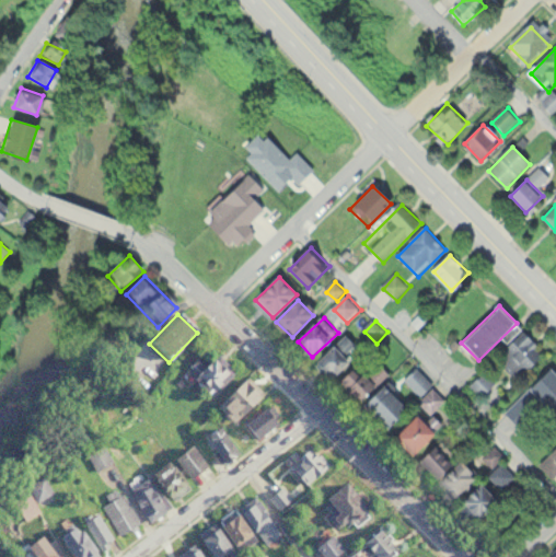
[(520,380),(547,354),(526,333),(500,359),(520,380)]
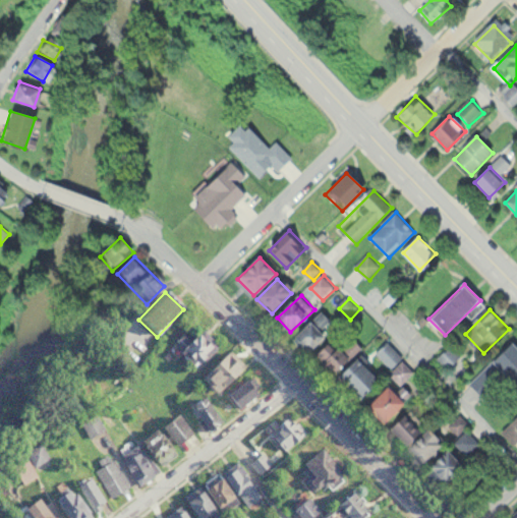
[(336,327),(323,312),(294,339),(306,353),(336,327)]
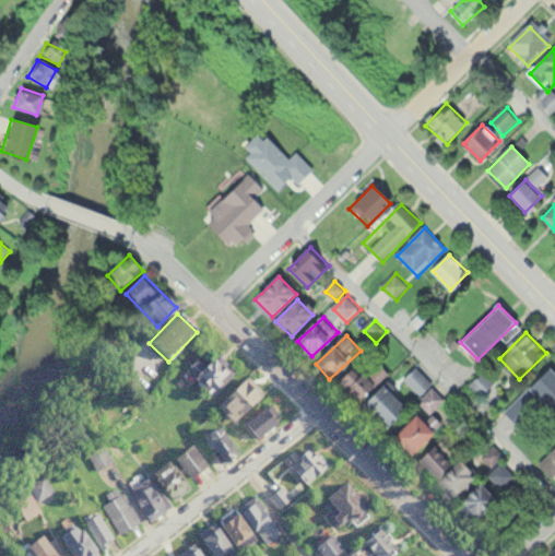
[(190,377),(207,398),(231,379),(214,358),(190,377)]
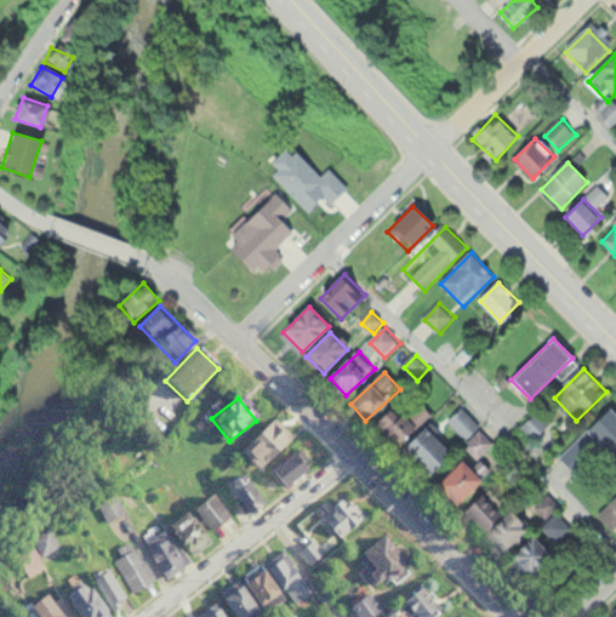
[(394,447),(416,428),(395,405),(374,424),(394,447)]
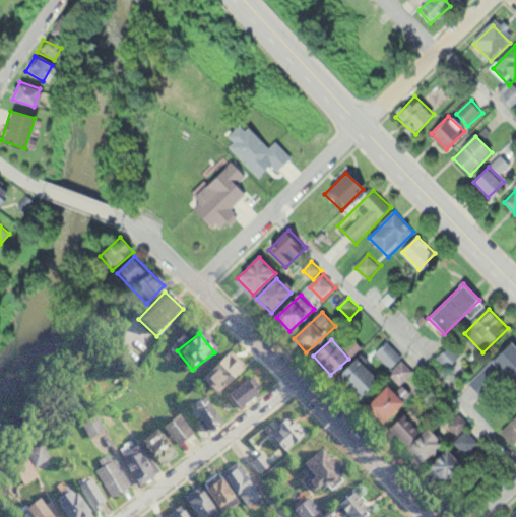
[(487,367),(496,376),(499,374),(515,391),(515,346),(511,342),(487,367)]
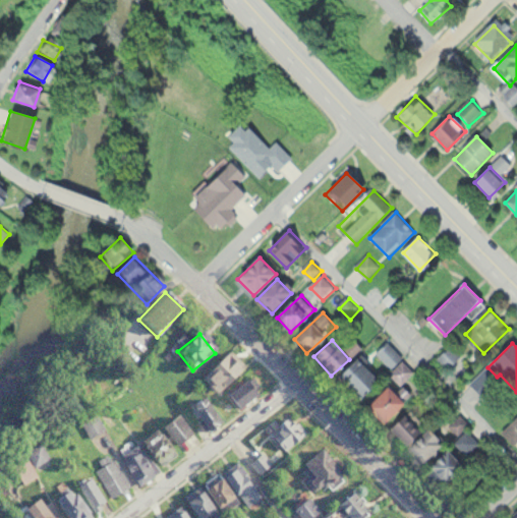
[(203,380),(218,395),(242,370),(227,355),(203,380)]
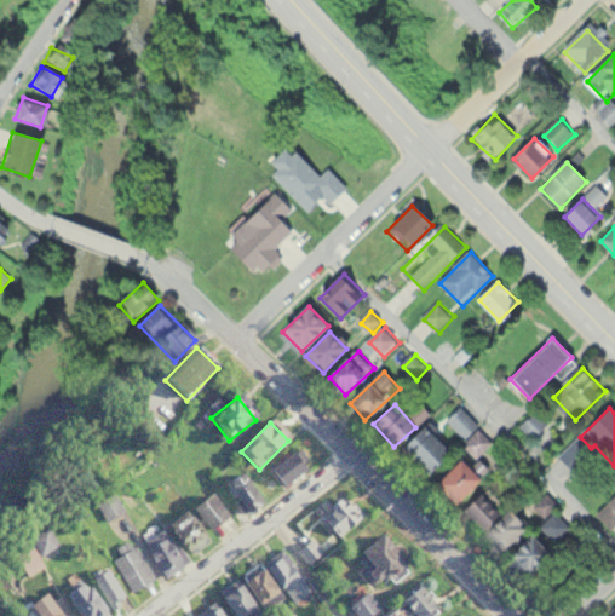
[(401,450),(427,477),(452,453),(425,426),(401,450)]
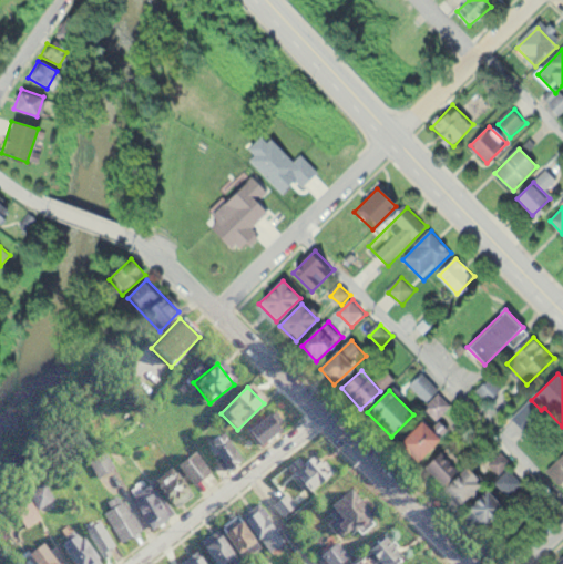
[(260,450),(284,431),(270,414),(247,433),(260,450)]
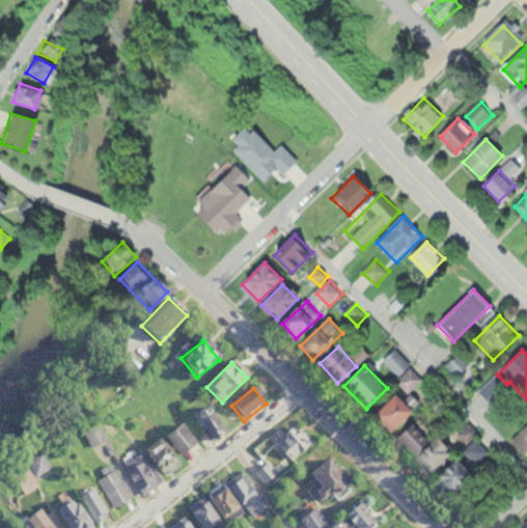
[(416,409),(398,391),(369,419),(387,437),(416,409)]
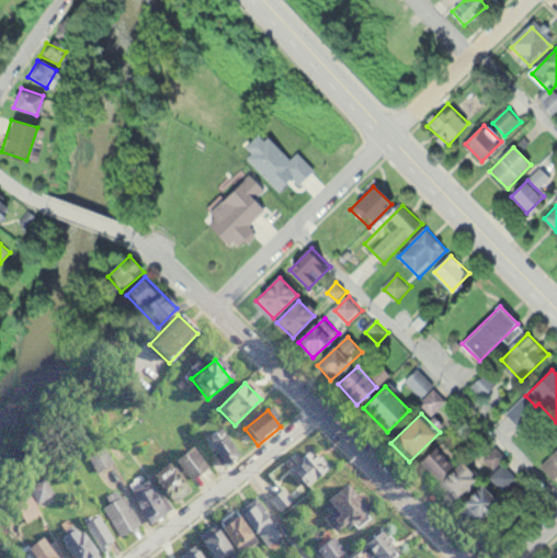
[(238,459),(224,432),(206,441),(220,469),(238,459)]
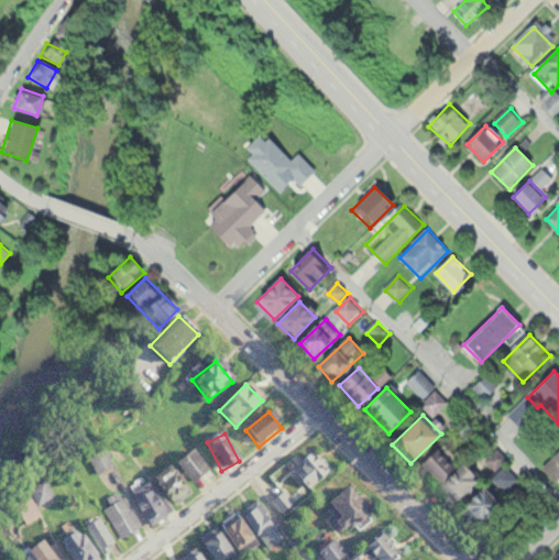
[(422,464),(457,501),(479,480),(462,463),(457,469),(438,448),(422,464)]
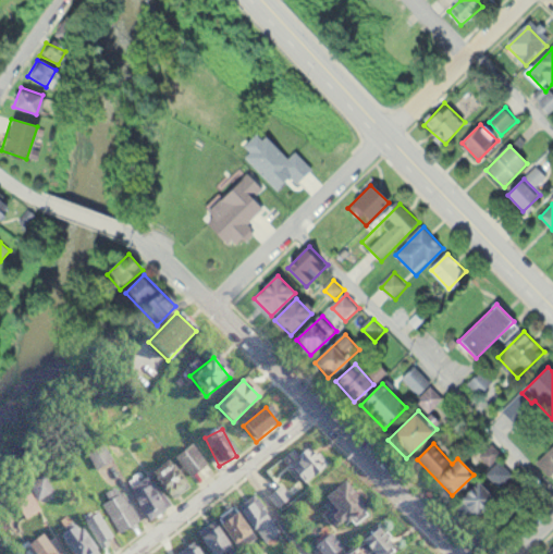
[(172,459),(192,480),(208,465),(187,444),(172,459)]
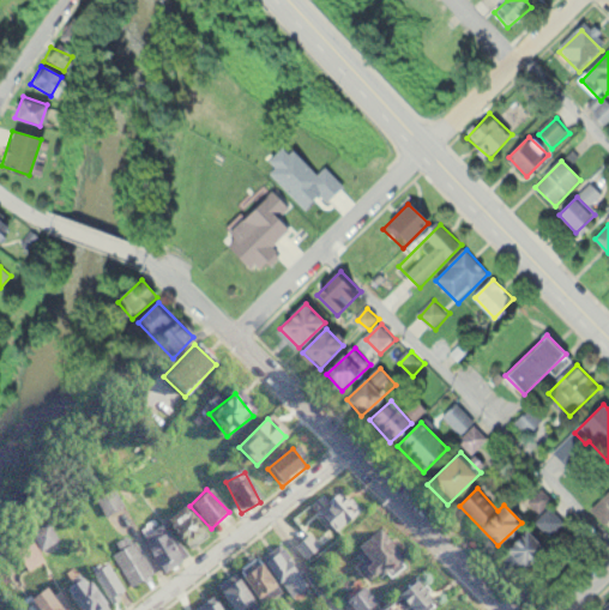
[(337,536),(360,513),(336,489),(313,512),(337,536)]
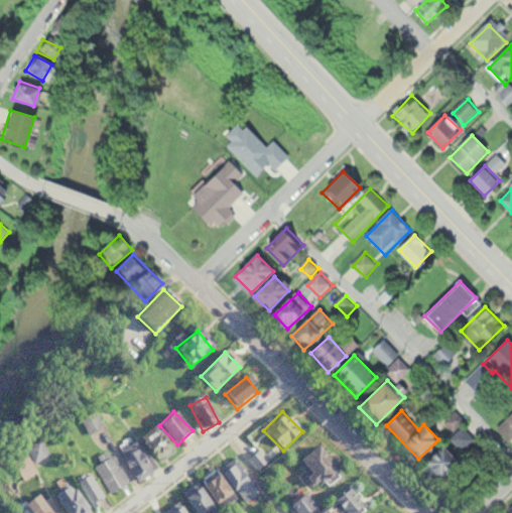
[(88,432),(94,429),(95,432),(104,428),(95,413),(81,421),(88,432)]
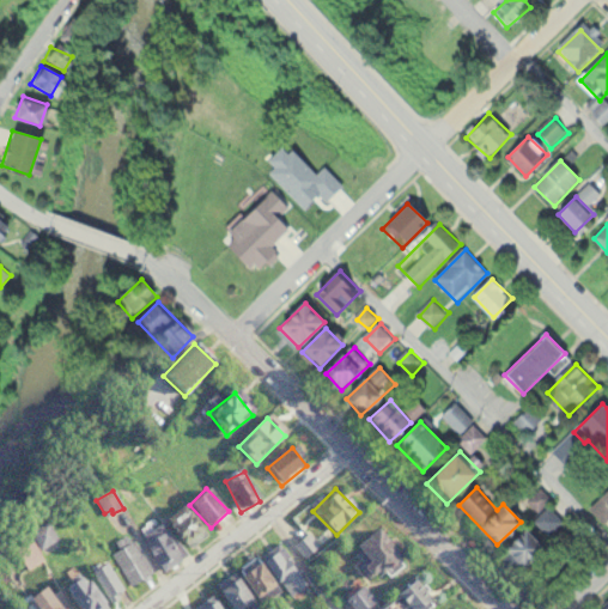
[(607,491),(590,507),(606,524),(607,523),(607,491)]
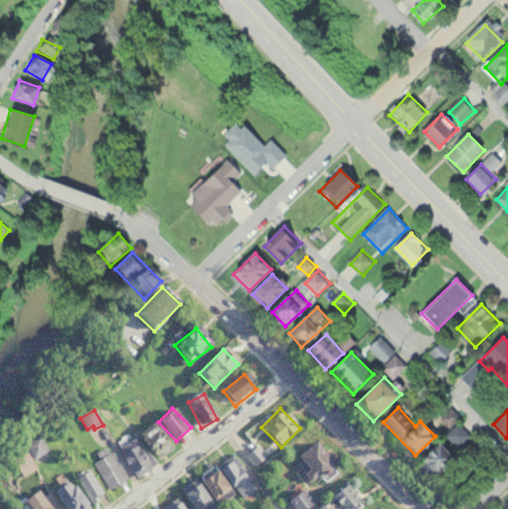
[(159,461),(173,447),(153,425),(138,438),(159,461)]
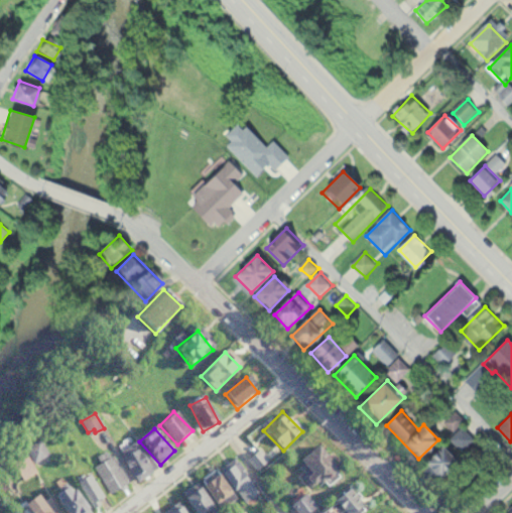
[(135,484),(154,474),(138,444),(119,455),(135,484)]
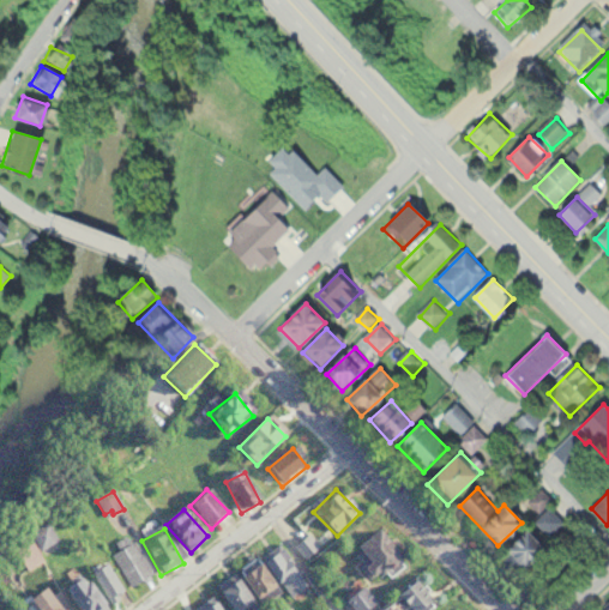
[(544,550),(524,530),(504,550),(524,571),(544,550)]
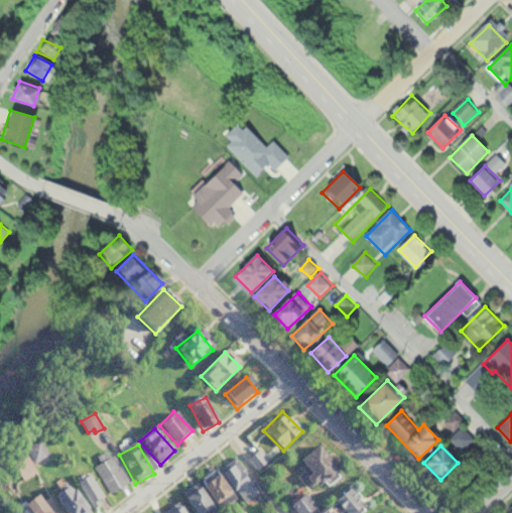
[(299,461),(322,492),(341,478),(318,447),(299,461)]
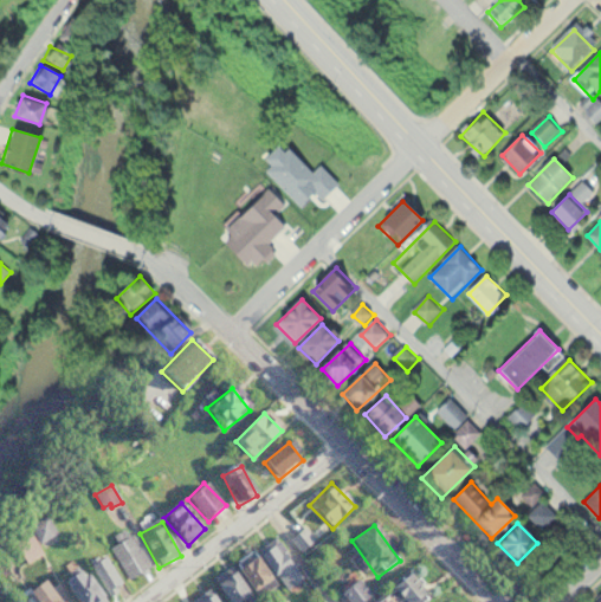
[(303,552),(317,543),(307,528),(292,537),(303,552)]
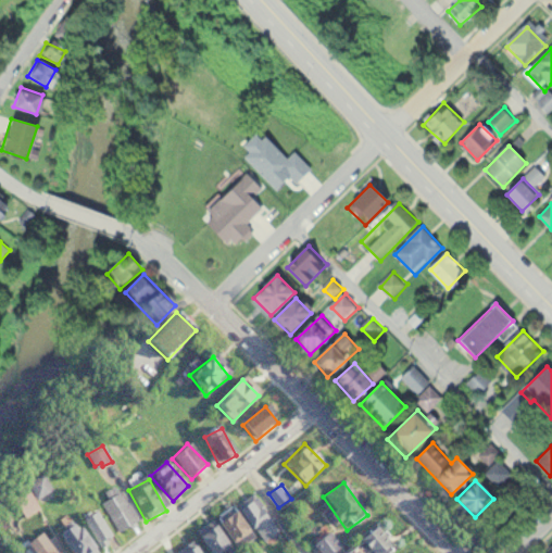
[(121,533),(138,524),(117,488),(100,498),(121,533)]
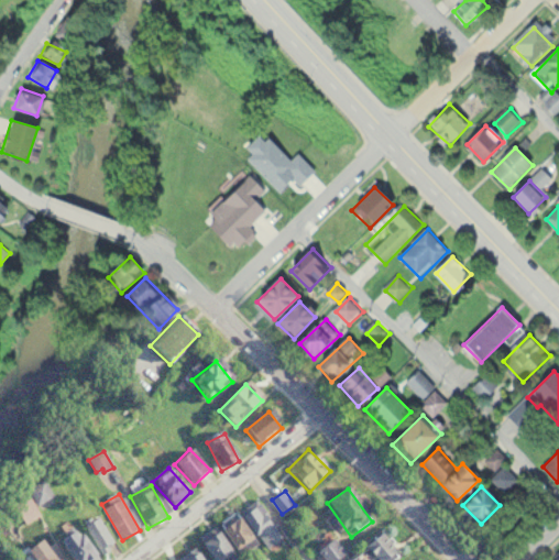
[(284,539),(258,502),(220,529),(237,551),(255,538),(266,552),(284,539)]
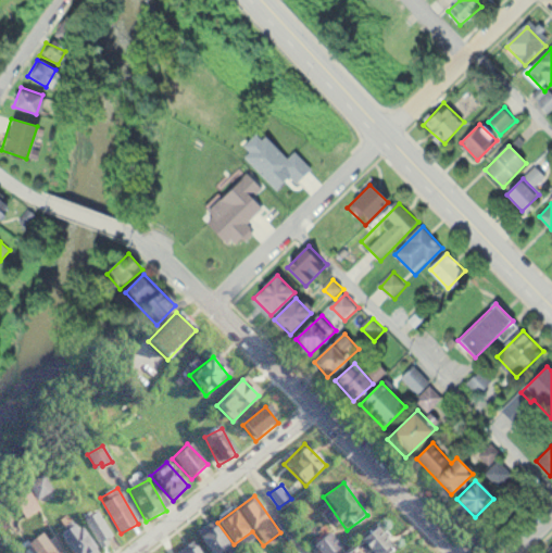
[(99,547),(113,538),(96,510),(82,518),(99,547)]
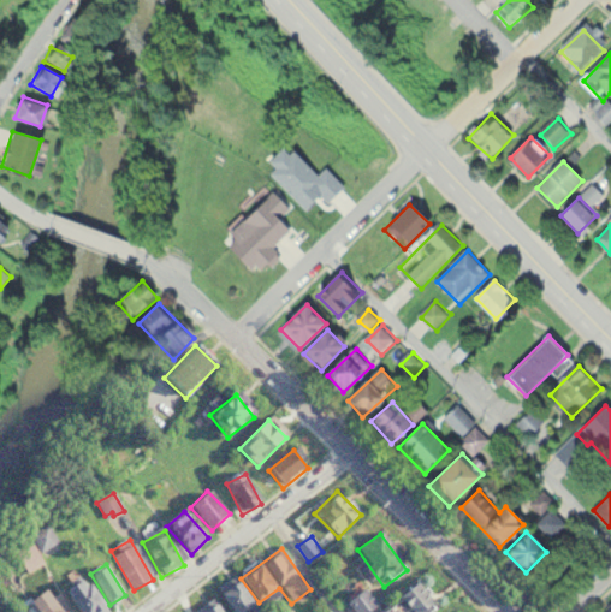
[(100,611),(108,601),(73,578),(60,599),(79,611),(100,611)]
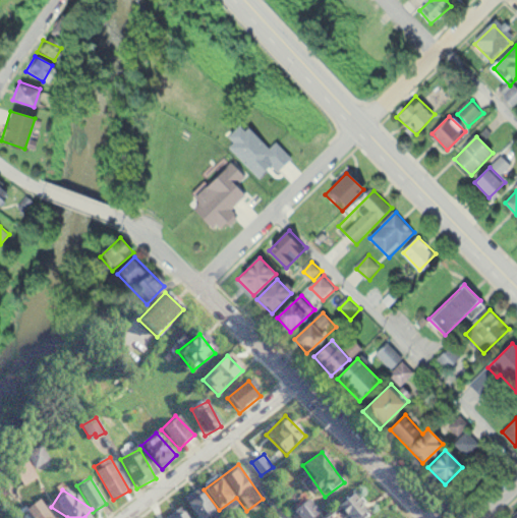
[(209,517),(217,512),(198,490),(183,502),(195,517),(209,517)]
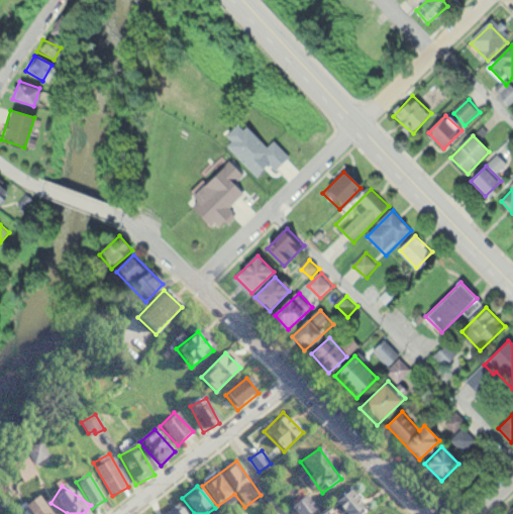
[(345,513),(356,513),(364,508),(348,490),(321,513),(345,513)]
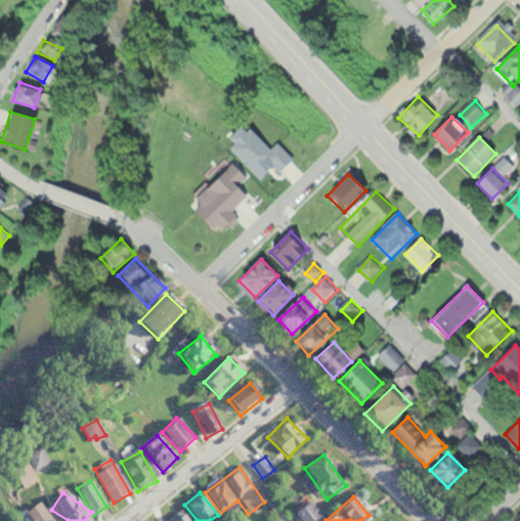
[(319,520),(314,503),(297,508),(300,520),(319,520)]
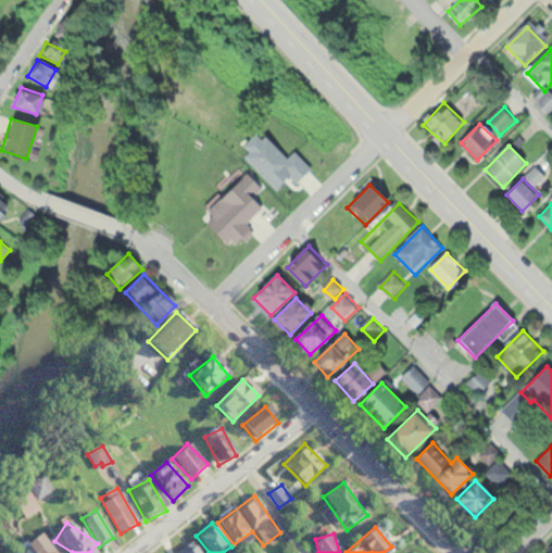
[(54,552),(41,536),(26,548),(29,552),(54,552)]
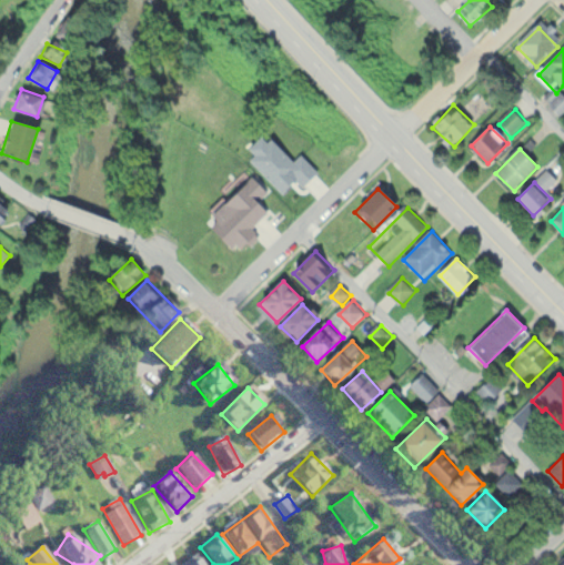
[(205,564),(199,554),(184,564),(205,564)]
